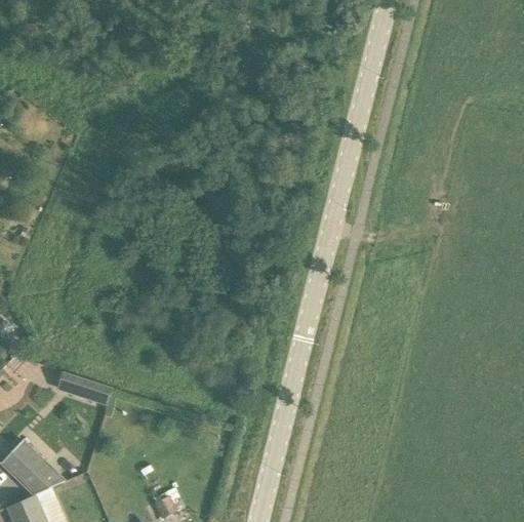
[(0,332),(1,333),(7,333),(11,329),(12,324),(8,319),(2,319),(0,320),(0,332)]
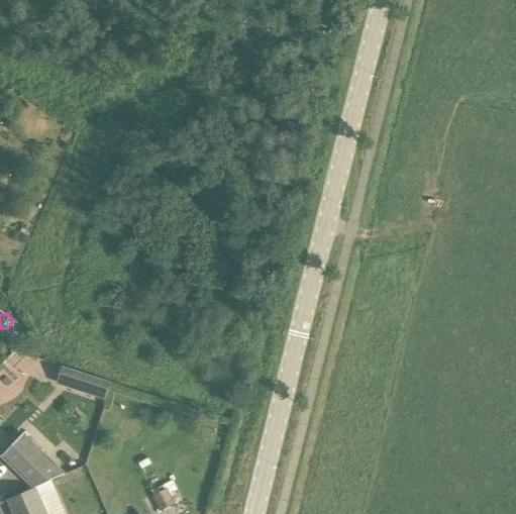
[(103,397),(108,383),(69,371),(65,384),(103,397)]
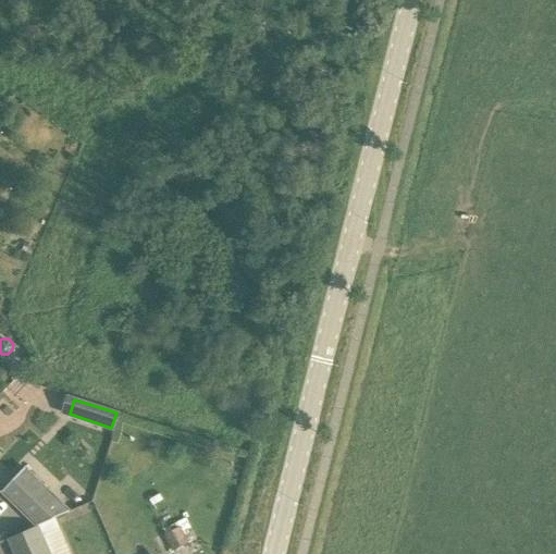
[(38,525),(71,509),(25,466),(2,490),(38,525)]
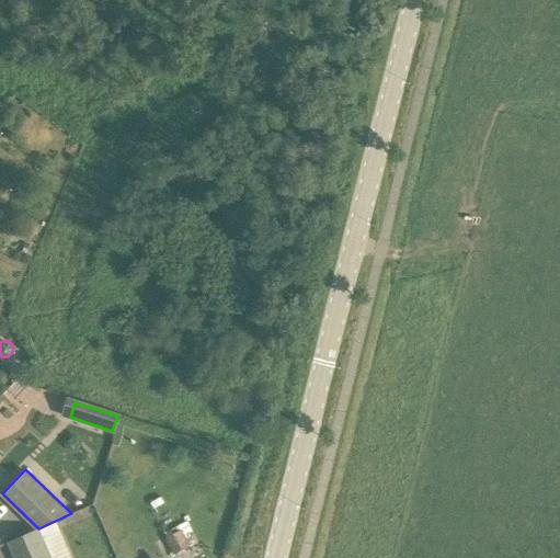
[(181,528),(189,544),(197,539),(190,524),(181,528)]
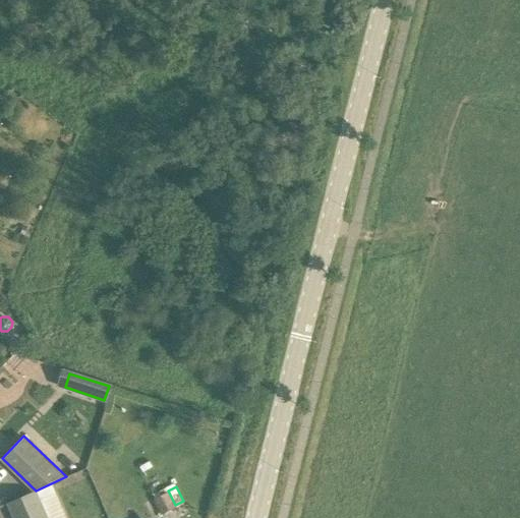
[(47,517),(36,491),(9,502),(15,517),(47,517)]
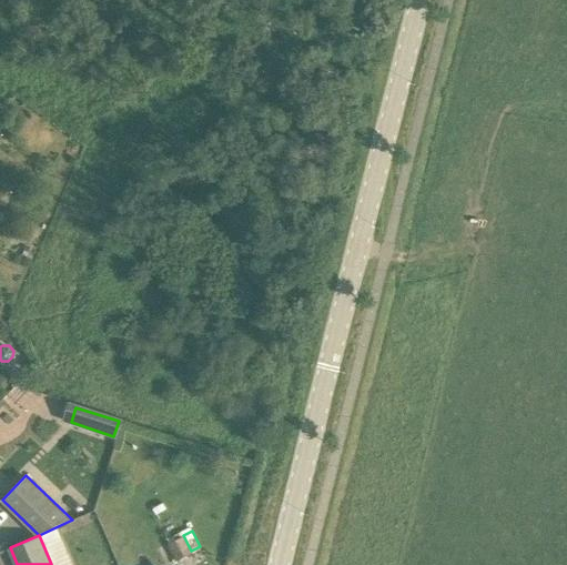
[(175,558),(191,551),(183,535),(168,543),(175,558)]
